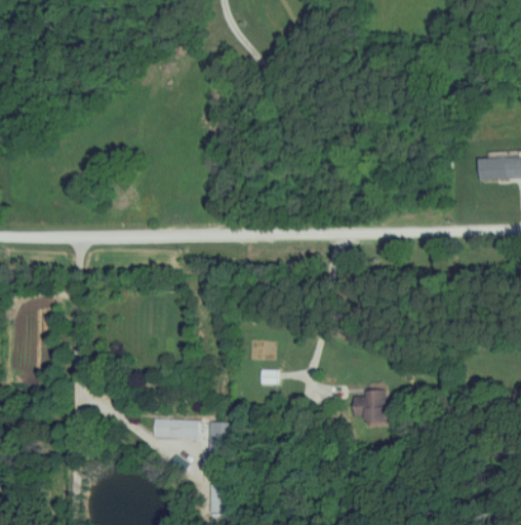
[(478,180),(520,178),(520,156),(477,158),(478,180)]
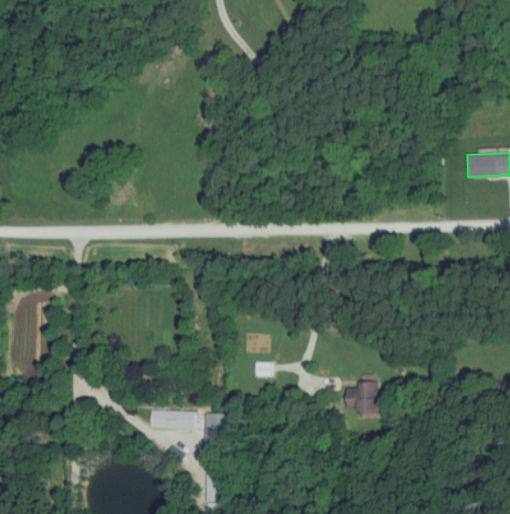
[(118,215),(133,214),(133,202),(117,203),(118,215)]
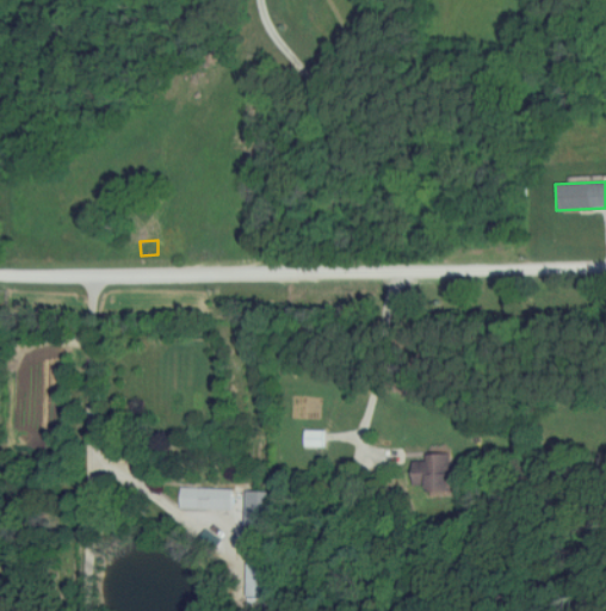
[(449,456),(409,456),(409,491),(449,491),(449,456)]
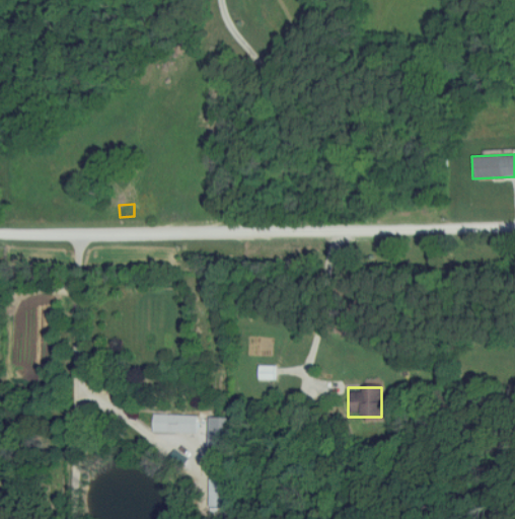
[(150,431),(194,431),(194,415),(150,415),(150,431)]
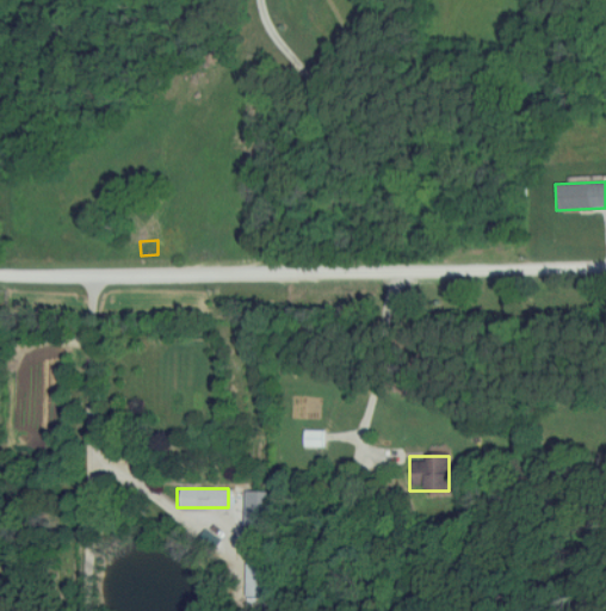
[(272,491),(242,491),(242,535),(272,535),(272,491)]
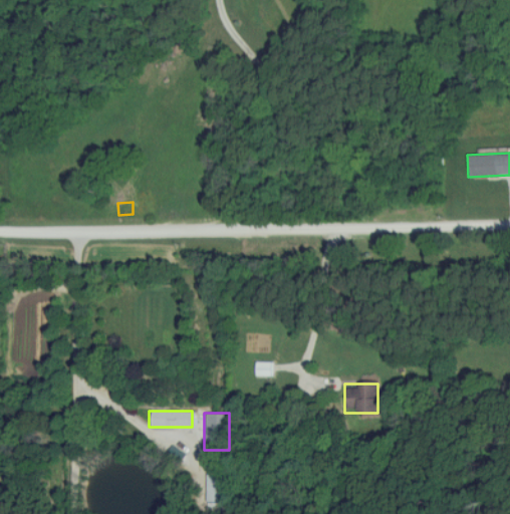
[(204,501),(225,501),(225,470),(204,470),(204,501)]
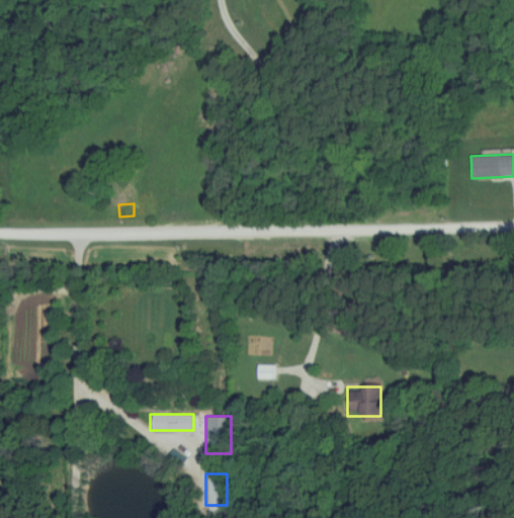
All buildings are outlined.
